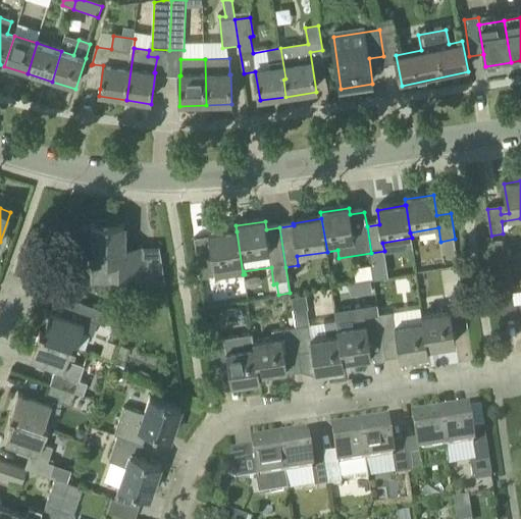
[(93,262),(113,262),(113,277),(143,277),(143,249),(124,249),(124,227),(92,227),(92,229),(84,229),(84,246),(92,246),(93,262)]
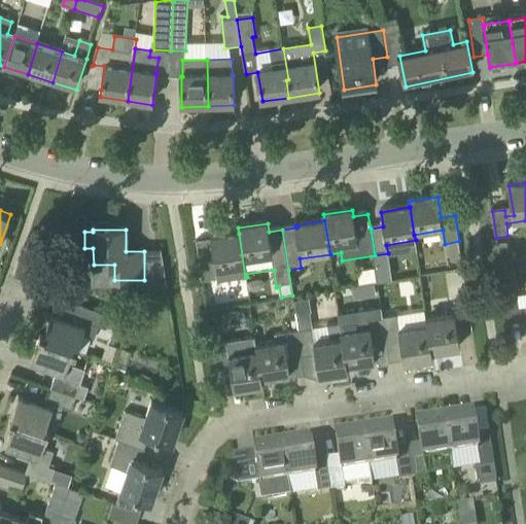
[(216,272),(228,270),(230,279),(245,277),(239,234),(211,239),(211,241),(197,243),(203,282),(217,279),(216,272)]
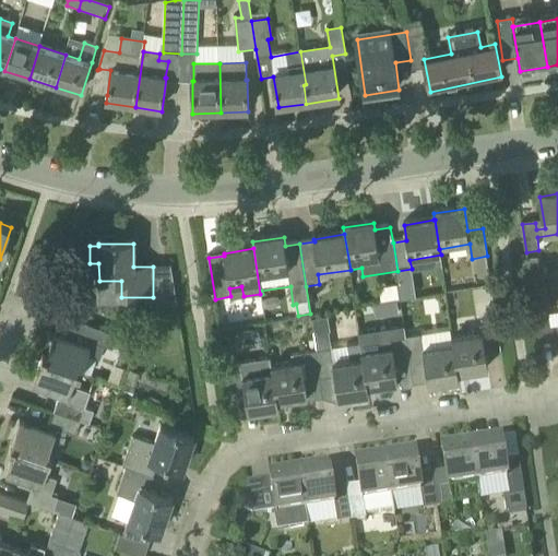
[(557,326),(550,328),(548,315),(536,317),(541,344),(553,342),(551,335),(557,333),(557,326)]
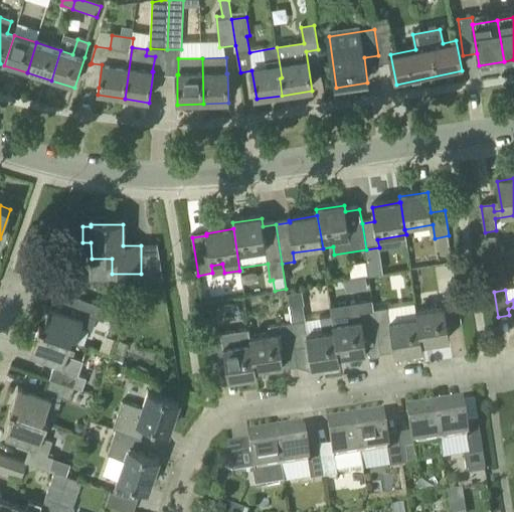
[(286,296),(288,309),(303,307),(304,306),(302,293),(286,296)]
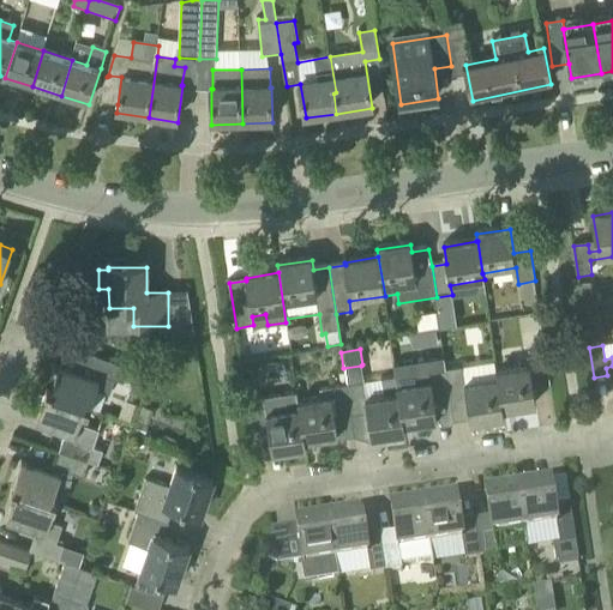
[(499,372),(500,380),(504,411),(538,406),(534,390),(551,387),(546,356),(529,358),(530,367),(499,372)]
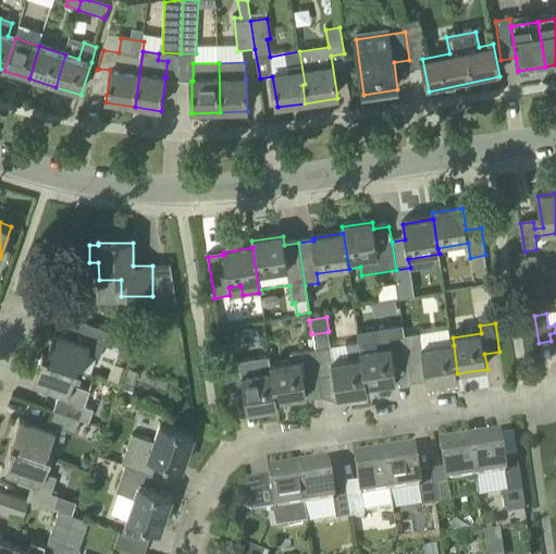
[(54,334),(47,357),(46,360),(78,371),(76,376),(81,377),(88,355),(99,359),(104,345),(111,347),(115,334),(88,324),(88,327),(89,327),(83,345),(54,334)]
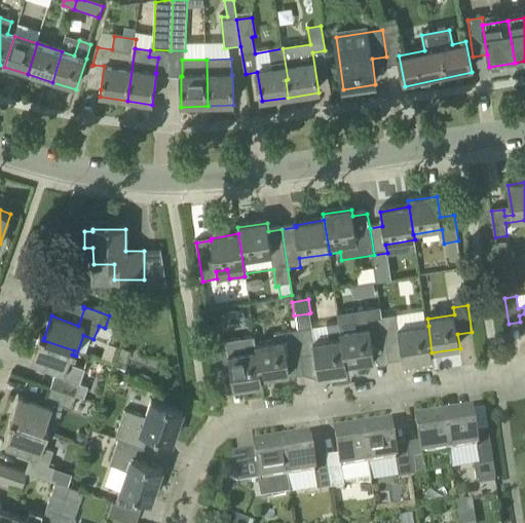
[(433,359),(432,352),(428,326),(400,330),(398,315),(381,319),(385,345),(388,364),(403,362),(404,364),(433,359)]
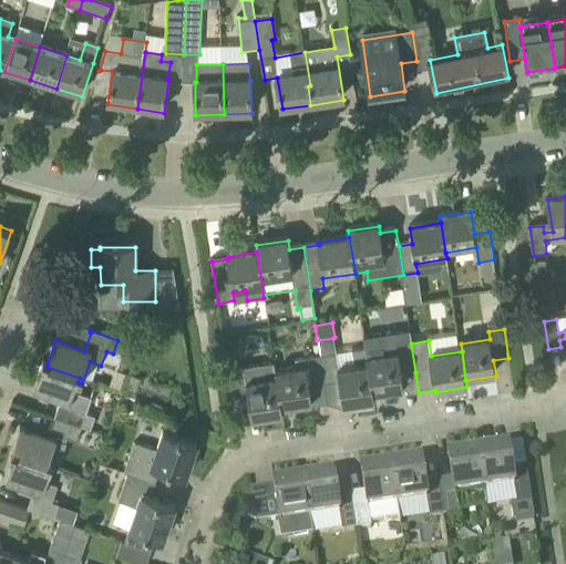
[(402,375),(415,372),(411,344),(397,346),(398,354),(368,359),(373,395),(404,390),(402,375)]
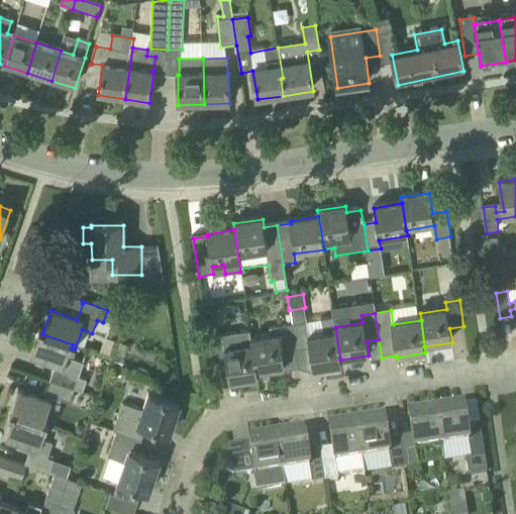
[(291,317),(292,325),(299,370),(313,368),(313,371),(341,366),(340,360),(335,327),(334,319),(322,321),(324,335),(308,337),(305,315),(291,317)]
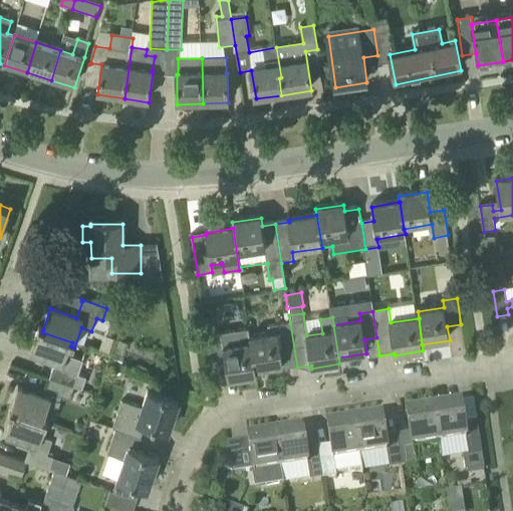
[(284,369),(296,367),(297,367),(290,323),(268,327),(269,335),(250,338),(256,370),(283,365),(284,369)]
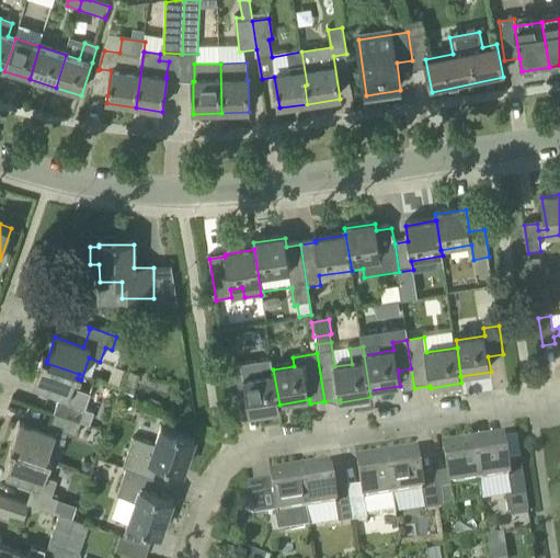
[(46,363),(47,360),(43,359),(33,387),(61,397),(55,414),(81,424),(82,423),(90,426),(94,414),(86,411),(87,410),(86,410),(90,396),(73,389),(77,378),(79,374),(46,363)]
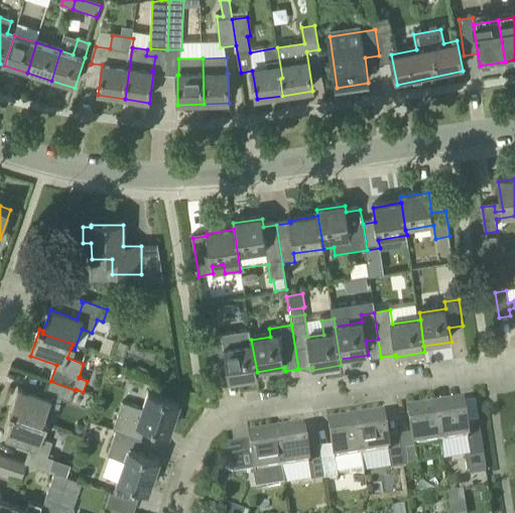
[(258,378),(257,372),(251,340),(250,332),(239,334),(239,335),(223,338),(223,336),(208,338),(215,382),(229,380),(229,382),(258,378)]
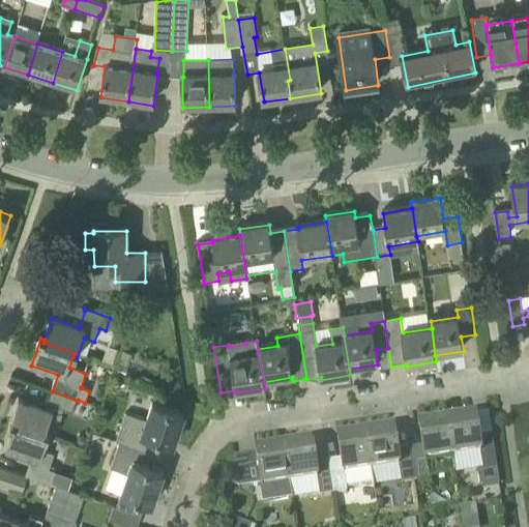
[(9,428),(13,430),(15,426),(46,437),(47,434),(51,435),(56,437),(65,410),(72,413),(77,401),(52,391),(46,410),(19,401),(9,428)]
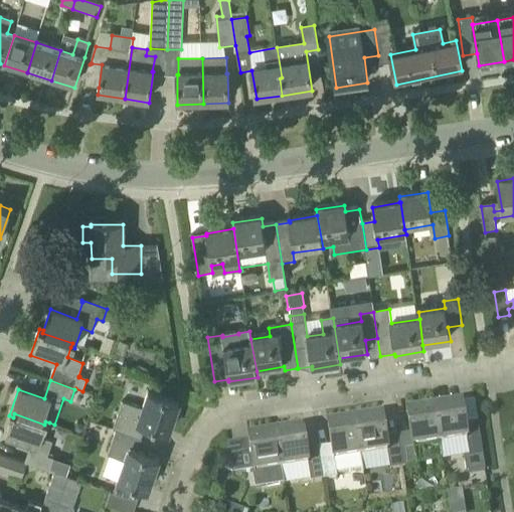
[(117,433),(142,441),(147,427),(169,435),(179,403),(150,392),(143,411),(123,404),(114,432),(117,433)]
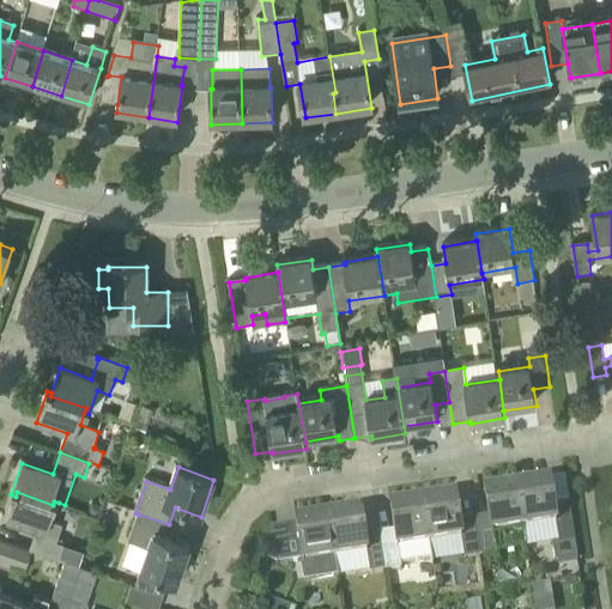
[(550,485),(519,489),(525,533),(557,529),(559,549),(576,547),(571,517),(556,519),(550,485)]
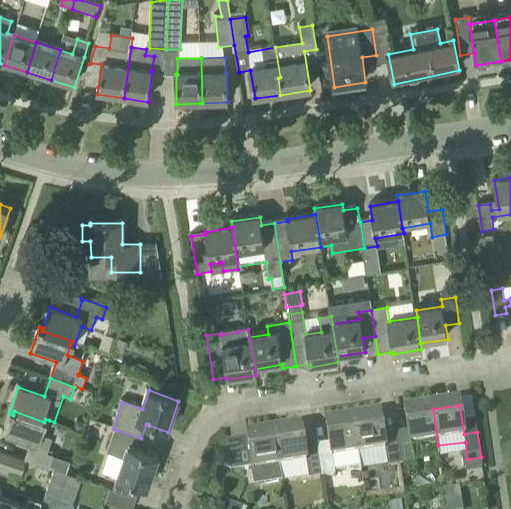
[(411,450),(438,445),(433,409),(405,413),(410,442),(397,444),(401,469),(414,467),(411,450)]
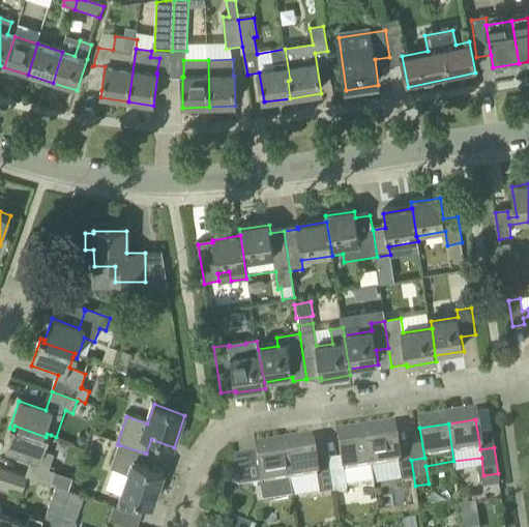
[(33,460),(26,477),(52,486),(56,473),(49,471),(54,456),(45,452),(51,435),(47,434),(46,437),(15,426),(13,430),(6,450),(33,460)]
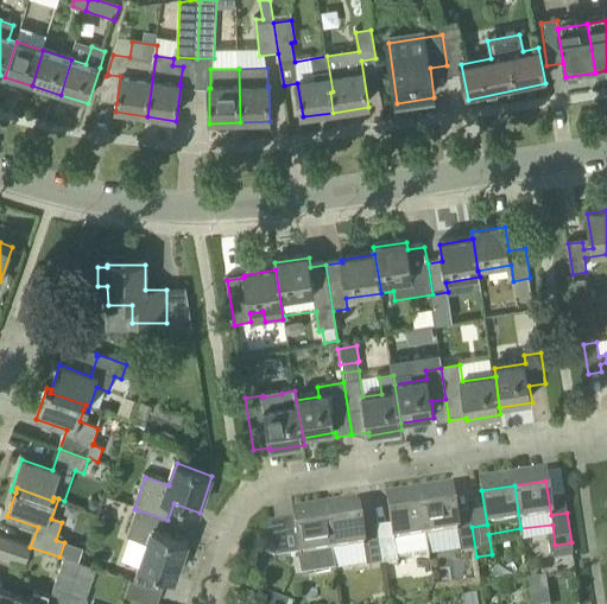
[(451,495),(419,501),(425,544),(459,539),(462,559),(476,557),(472,527),(457,529),(451,495)]
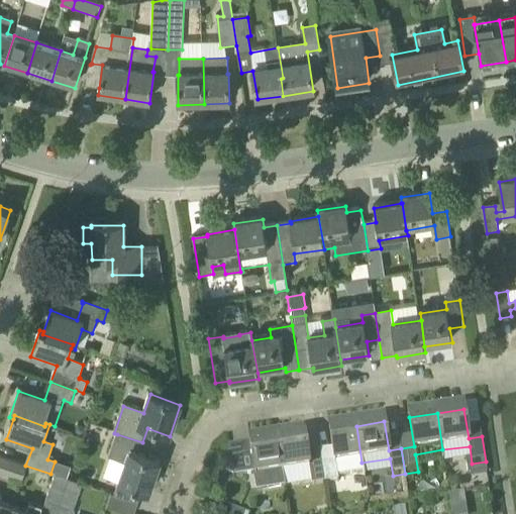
[(365,477),(362,463),(356,426),(329,430),(334,459),(321,461),(326,486),(338,484),(338,481),(365,477)]
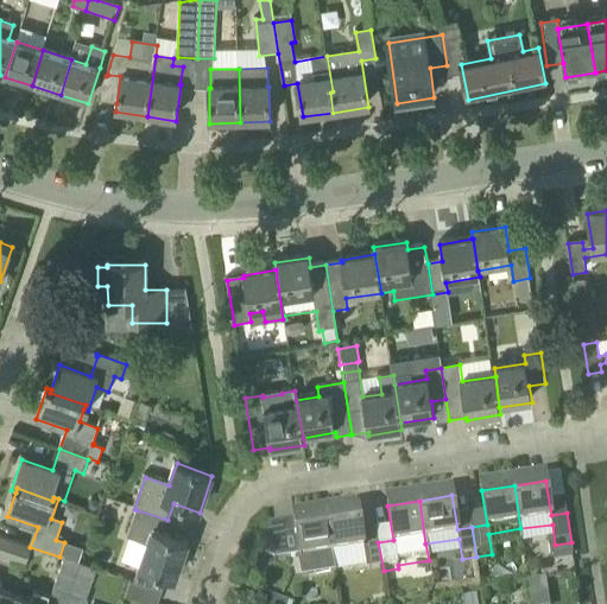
[(139,567),(134,583),(163,592),(168,578),(175,582),(188,544),(162,536),(168,520),(138,510),(128,538),(147,545),(139,567)]
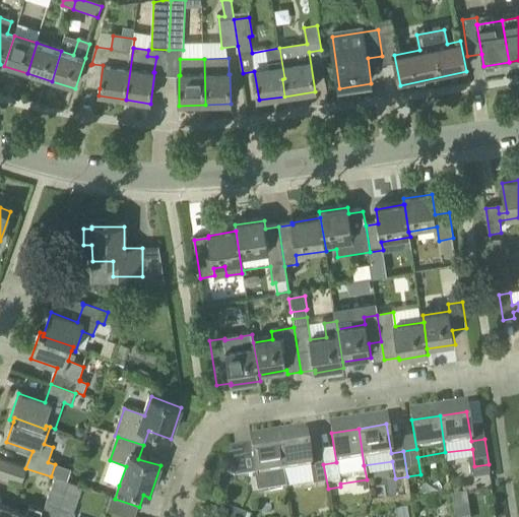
[(306,437),(278,441),(284,478),(312,474),(314,491),(328,489),(323,464),(311,466),(306,437)]
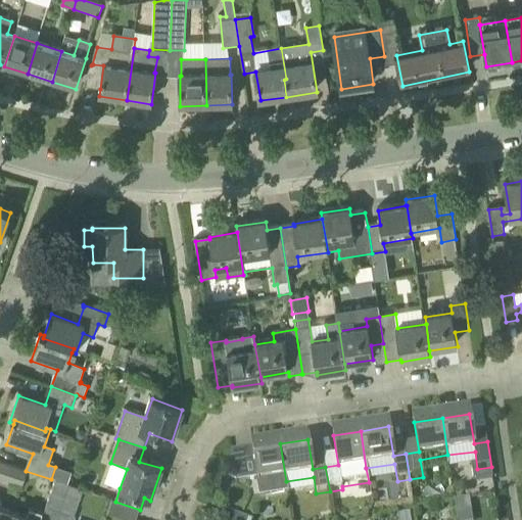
[(252,447),(253,452),(258,485),(286,481),(280,443),(252,447)]
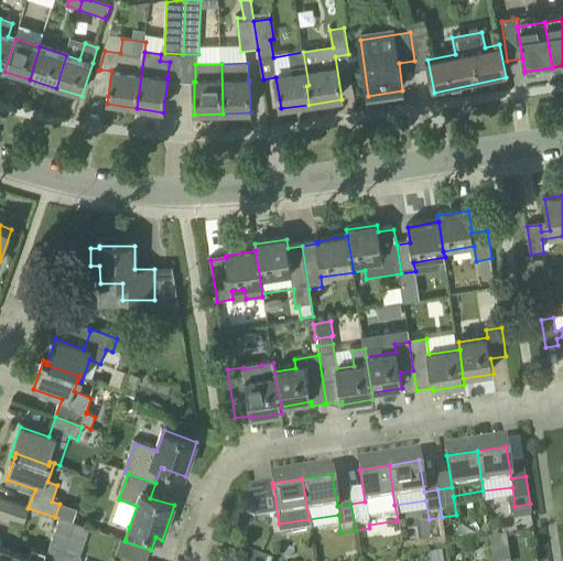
[(0,499),(0,516),(24,525),(29,510),(0,499)]
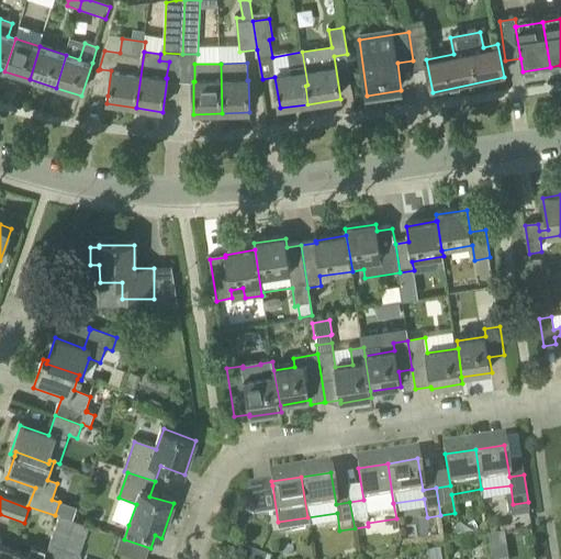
[(63,558),(76,523),(66,521),(60,518),(47,554),(32,548),(29,557),(14,552),(12,558),(63,558)]
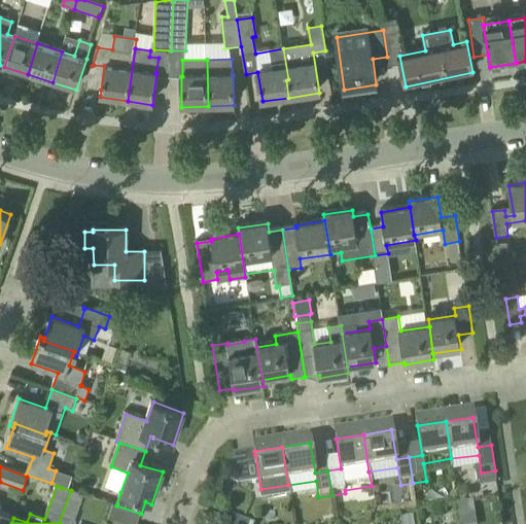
[(75,523),(76,522),(74,521),(83,495),(71,490),(59,523),(75,523)]
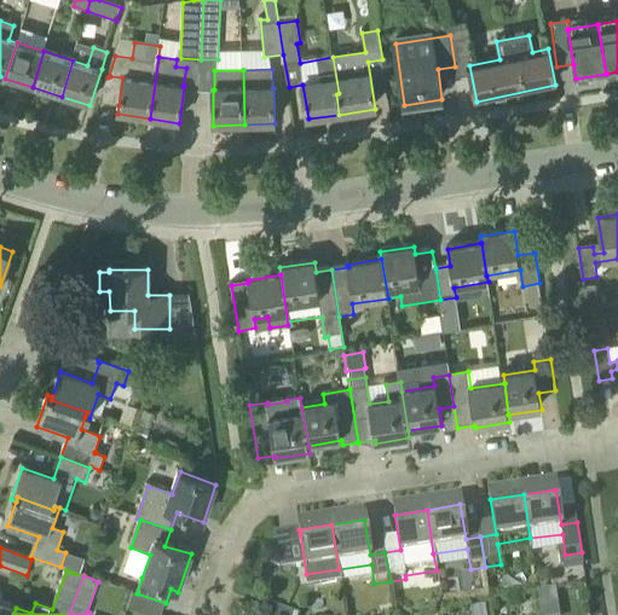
[(13,614),(16,608),(0,602),(0,598),(3,592),(0,591),(0,614),(13,614)]
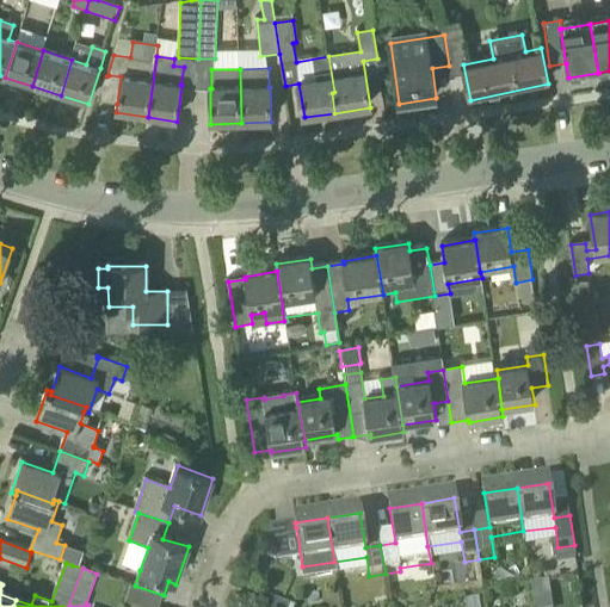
[(159,606),(164,595),(135,586),(131,584),(127,601),(143,606),(159,606)]
